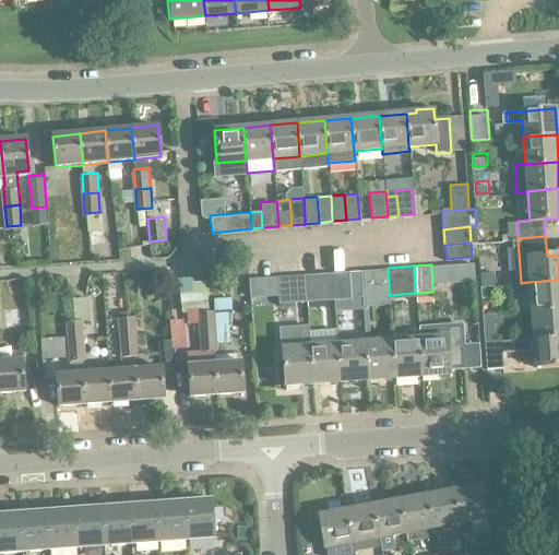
[(388,268),(360,270),(363,296),(389,295),(388,268)]
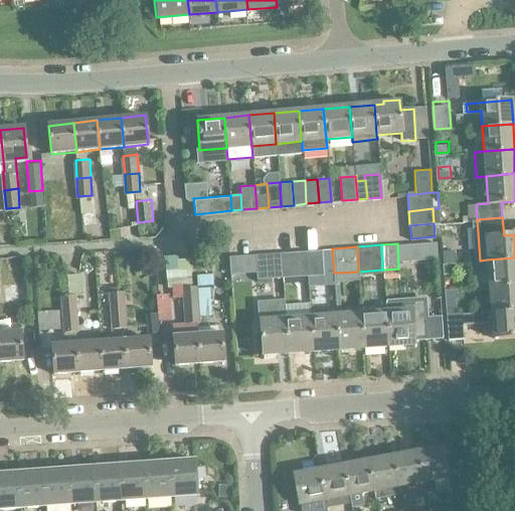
[(334,273),(332,248),(306,250),(308,275),(334,273)]
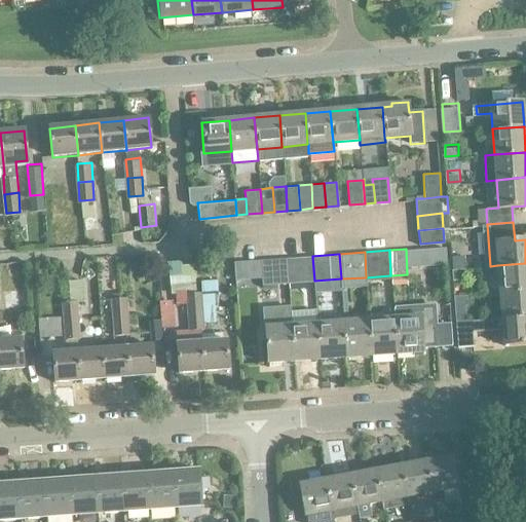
[(312,256),(287,257),(289,283),(314,281),(312,256)]
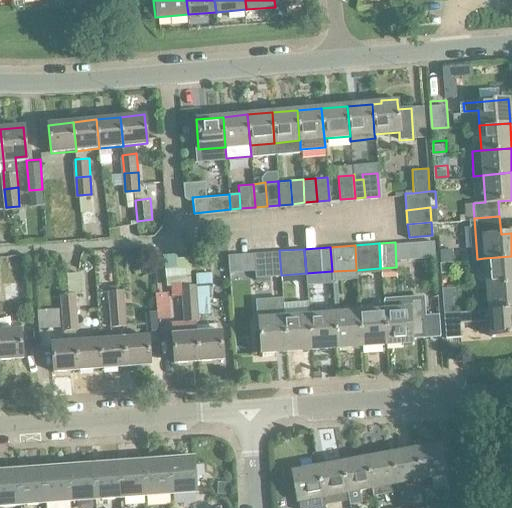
[(281,275),(279,250),(254,252),(255,277),(281,275)]
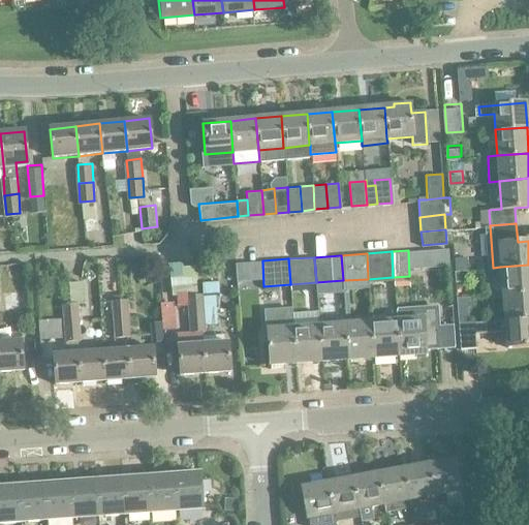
[(528,290),(528,265),(500,267),(502,292),(528,290)]
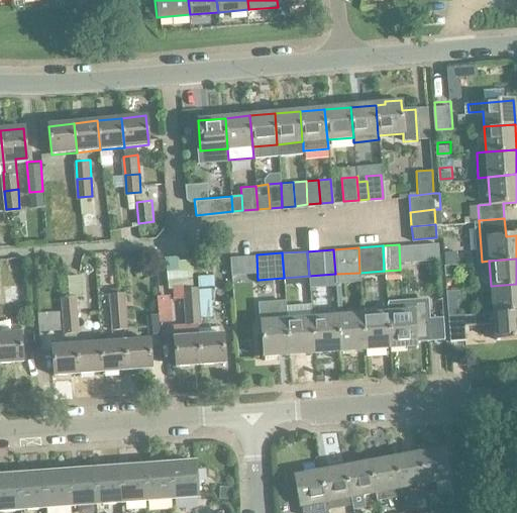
[(459,263),(446,264),(447,275),(459,274),(459,263)]
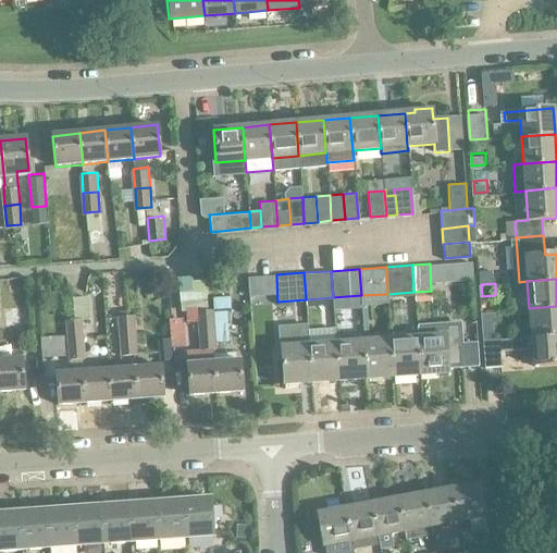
[(76,315),(83,315),(89,314),(87,293),(74,294),(76,315)]
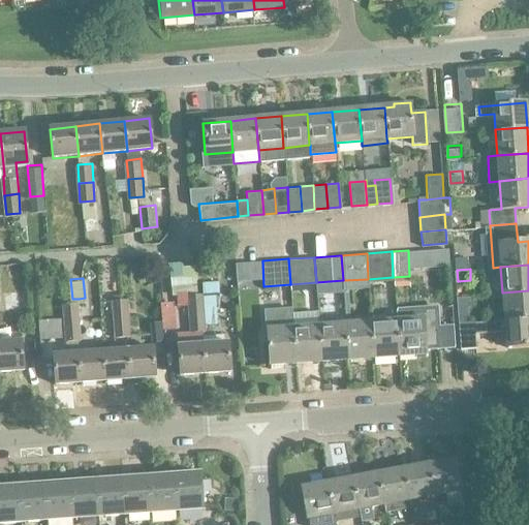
[(528,316),(528,290),(502,292),(504,318),(528,316)]
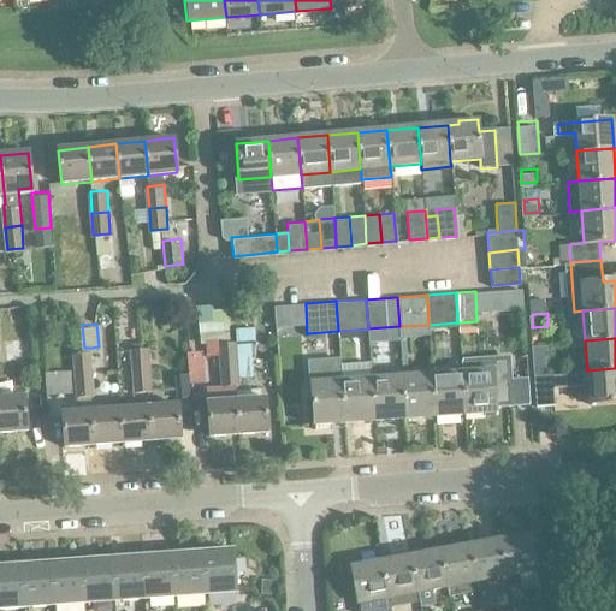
[(219,361),(237,360),(236,340),(218,342),(219,361)]
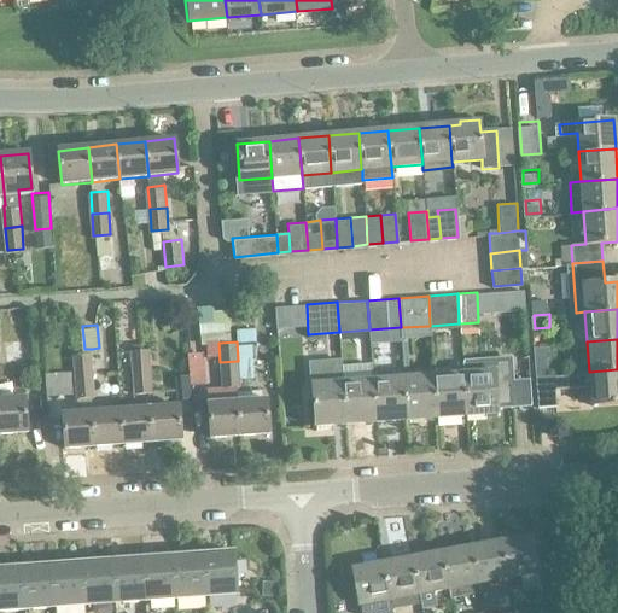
[(134,368),(151,367),(150,345),(132,346),(134,368)]
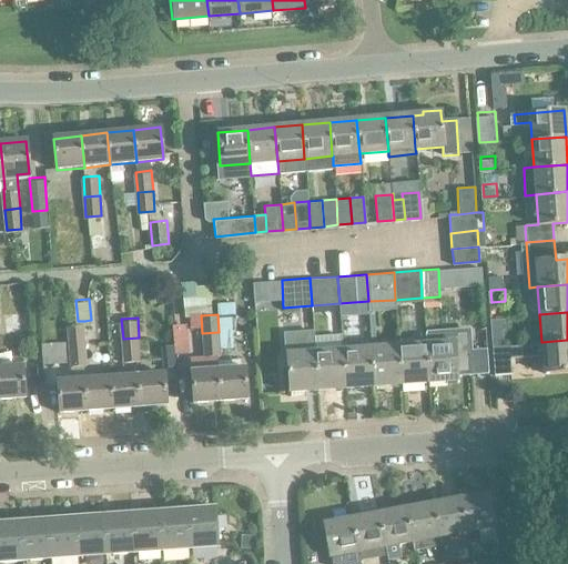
[(506,318),(493,319),(493,329),(507,328),(506,318)]
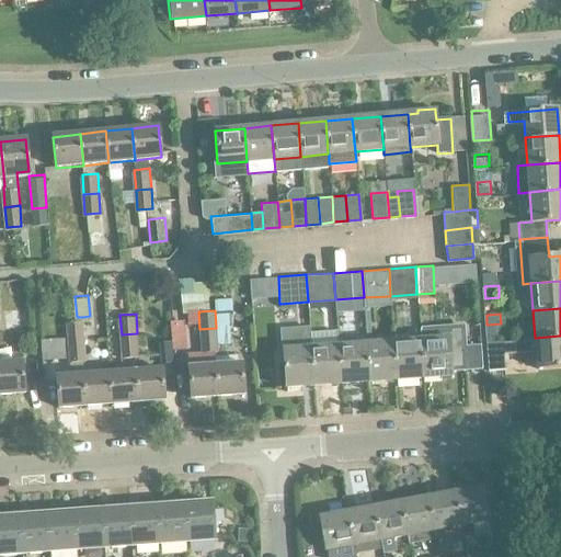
[(173,317),(175,345),(186,345),(184,316),(173,317)]
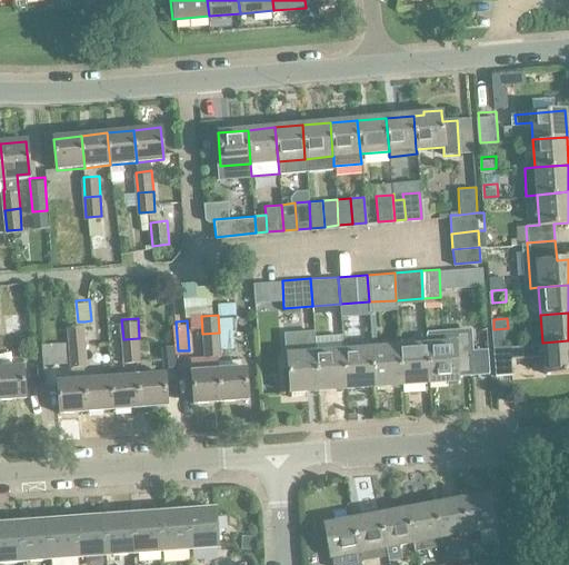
[(85,321),(78,321),(68,323),(69,343),(86,342),(85,321)]
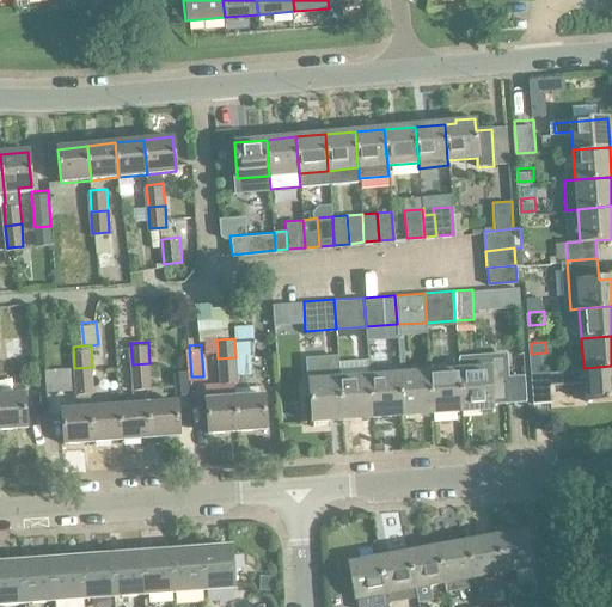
[(488,368),(458,369),(461,412),(491,410),(491,403),(507,402),(505,356),(487,357),(488,368)]
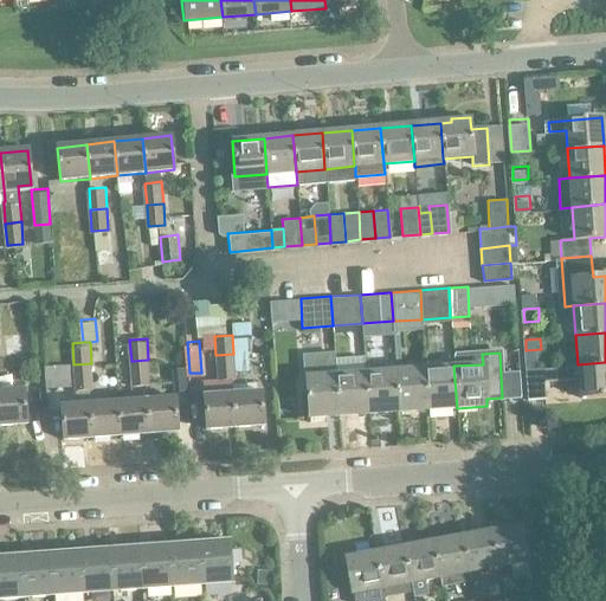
[(233,354),(216,355),(217,375),(236,373),(233,354)]
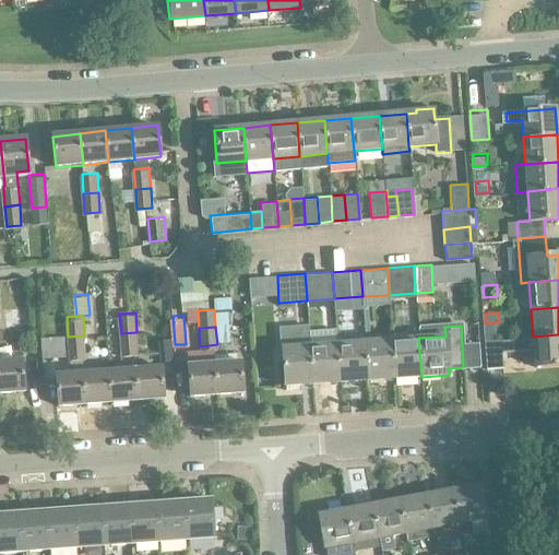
[(40,334),(42,355),(67,354),(64,332),(40,334)]
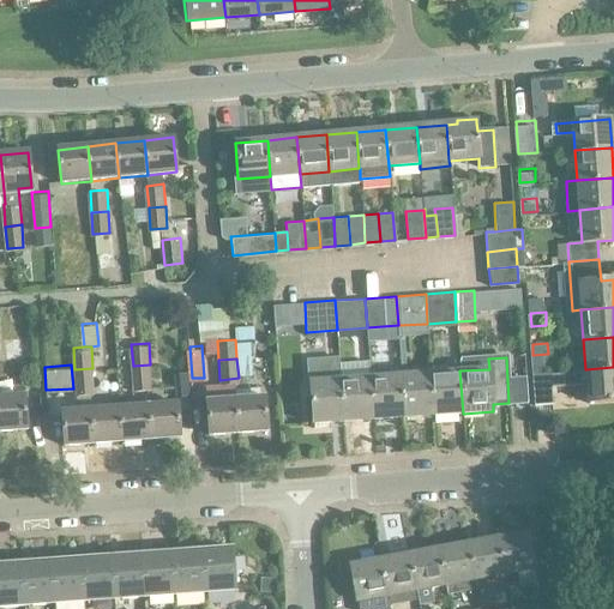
[(152,387),(150,365),(133,366),(134,389),(152,387)]
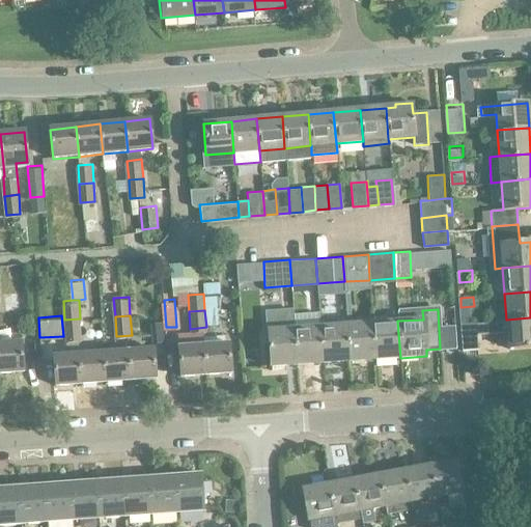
[(530,317),(506,320),(506,321),(460,324),(463,350),(477,349),(477,334),(507,332),(508,349),(530,347),(530,317)]
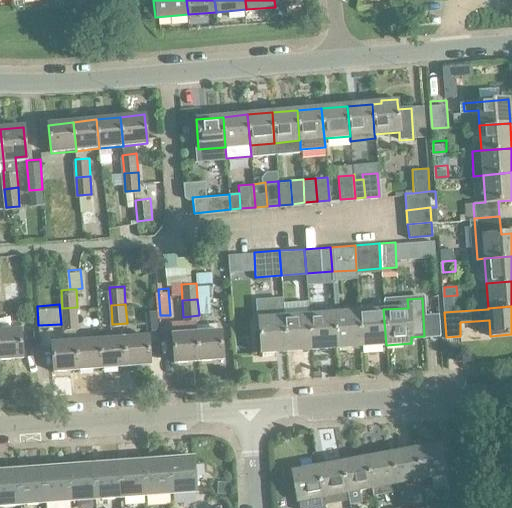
[(77,307),(62,308),(63,326),(76,326),(78,326),(77,307)]
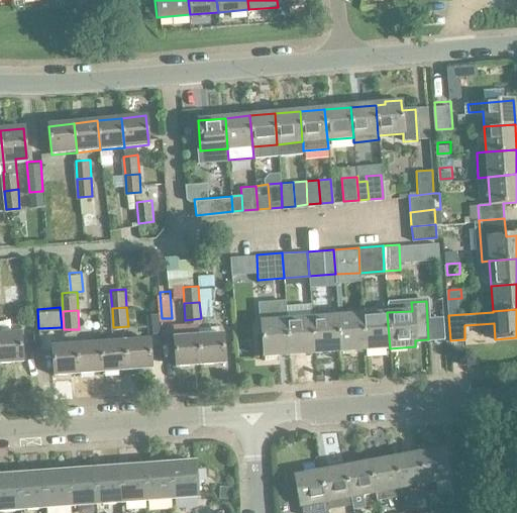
[(290,354),(287,319),(287,312),(261,314),(262,321),(261,321),(263,356),(290,354)]
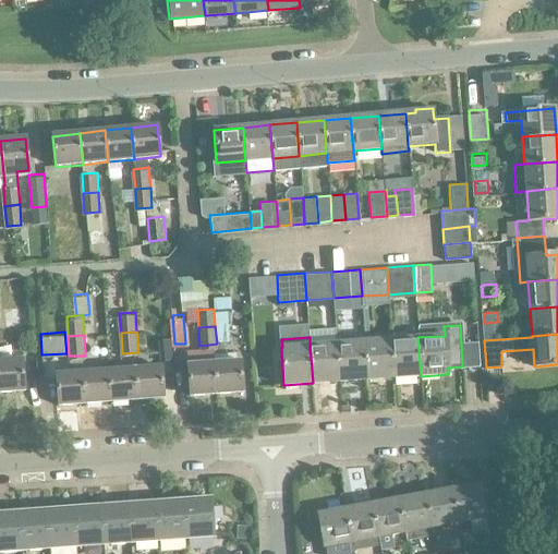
[(421,376),(417,337),(391,339),(393,377),(421,376)]
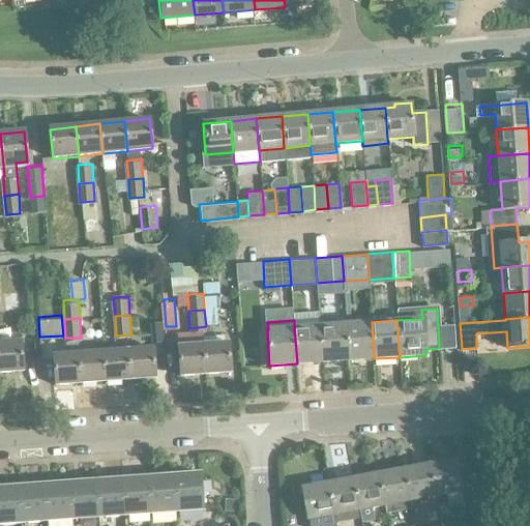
[(372,322),(346,324),(349,360),(374,358),(372,322)]
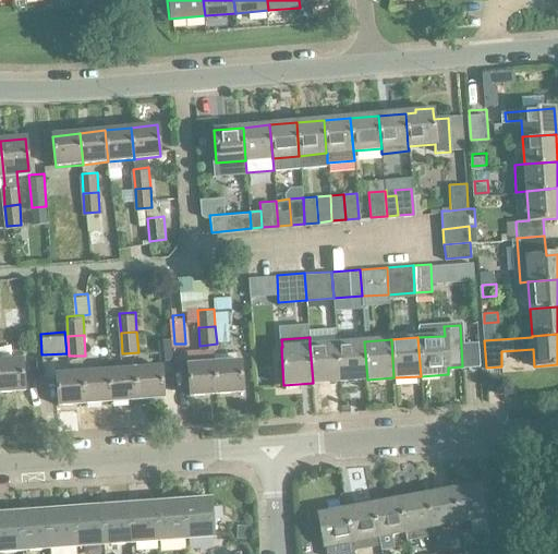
[(364,341),(337,342),(339,382),(367,380),(364,341)]
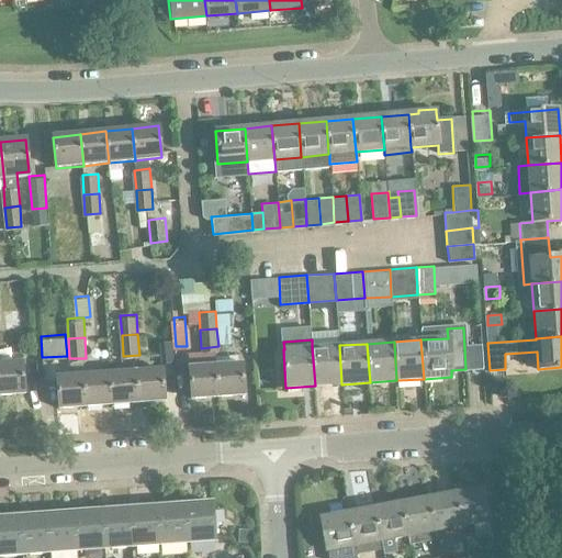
[(339,345),(312,347),(315,386),(341,384),(339,345)]
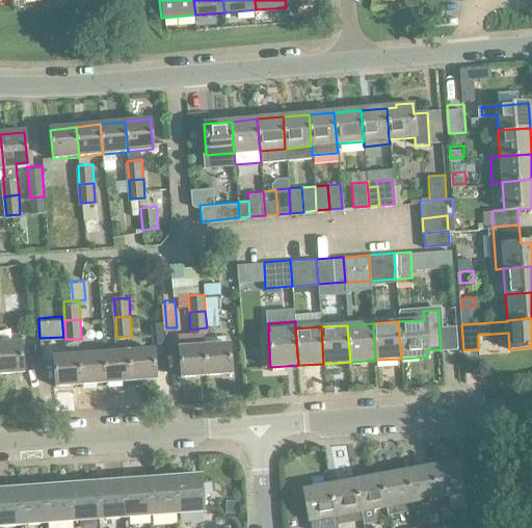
[(207,327),(190,330),(178,330),(181,377),(207,375),(205,345),(204,333),(207,333),(207,327)]
